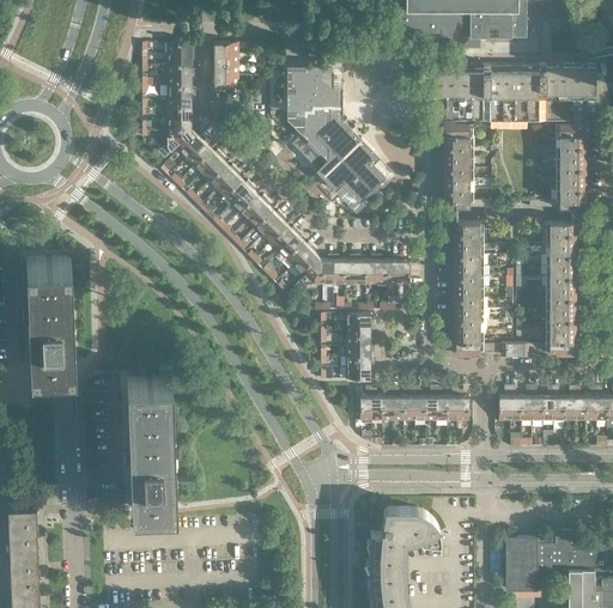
[(480,49),(479,38),(526,38),(526,0),(405,0),(406,11),(398,11),(398,38),(445,37),(445,49),(480,49)]
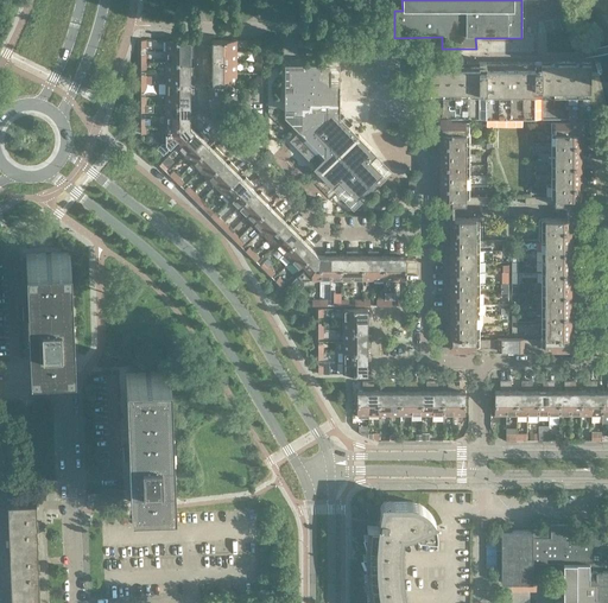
[(208,50),(208,56),(236,56),(236,44),(211,44),(211,50),(208,50)]
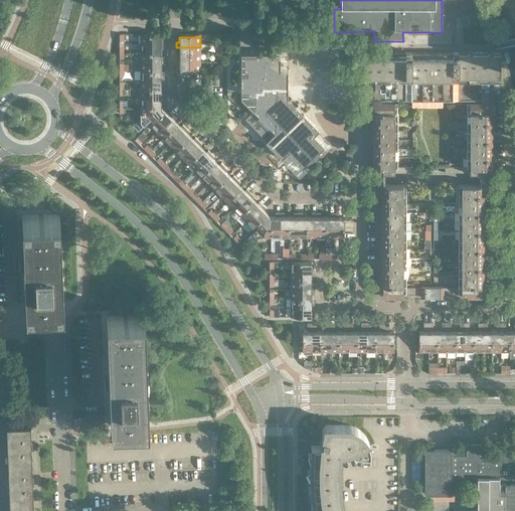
[(161,38),(140,38),(140,47),(164,47),(164,42),(161,42),(161,38)]
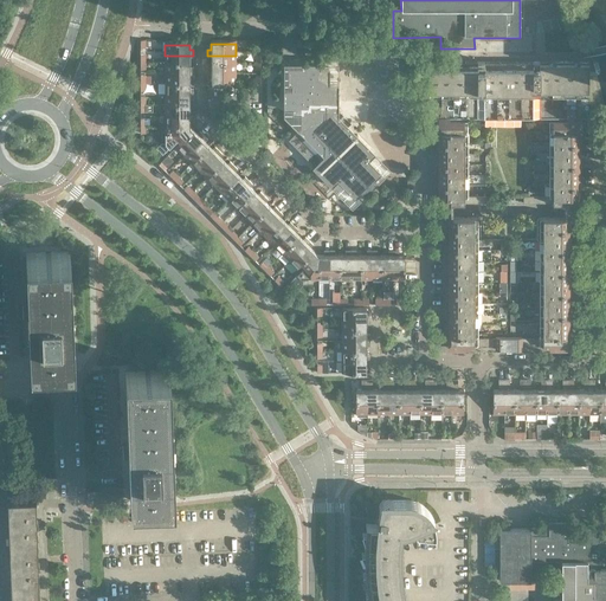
[(193,56),(165,56),(165,66),(189,66),(189,62),(193,62),(193,56)]
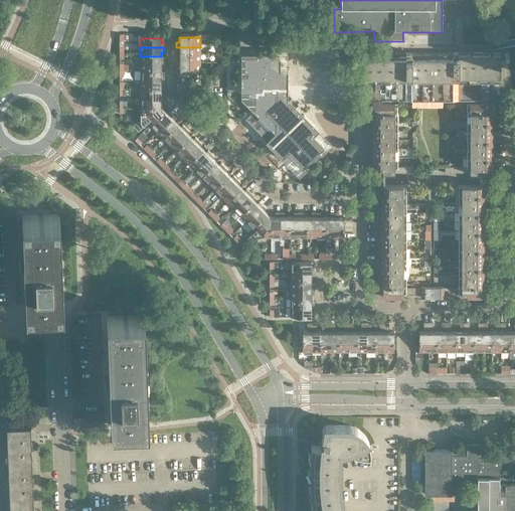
[(200,47),(176,47),(176,51),(179,51),(179,56),(200,56),(200,47)]
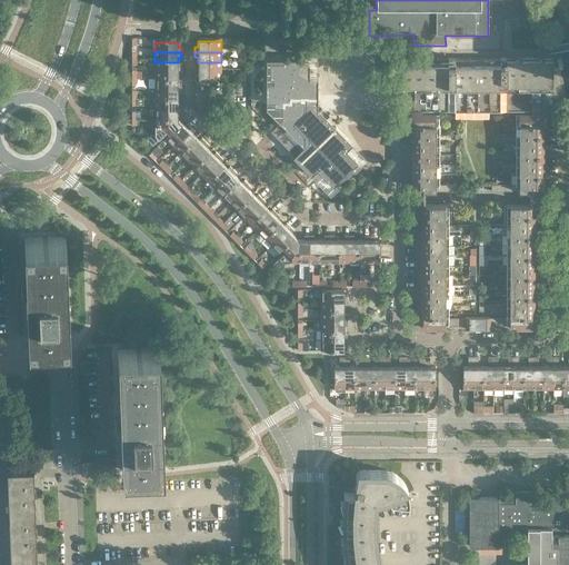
[(178,62),(155,62),(155,72),(181,72),(181,67),(178,67),(178,62)]
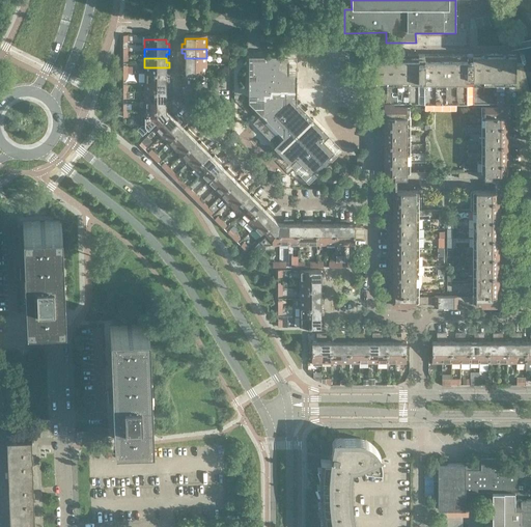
[(206,58),(185,58),(185,62),(182,62),(182,67),(206,67),(206,58)]
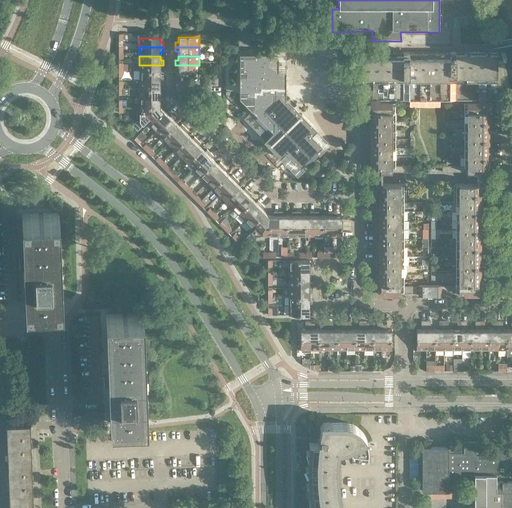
[(254,60),(243,61),(243,74),(246,74),(246,81),(239,81),(239,95),(247,95),(247,99),(254,99),(254,111),(244,121),(265,143),(263,144),(280,161),(285,156),(299,171),(305,165),(308,168),(319,157),(317,154),(322,149),(311,138),(317,132),(301,117),(300,118),(293,111),(296,107),(290,102),(287,105),(282,100),(282,78),(278,78),(278,60),(270,61),(270,57),(254,56),(254,60)]
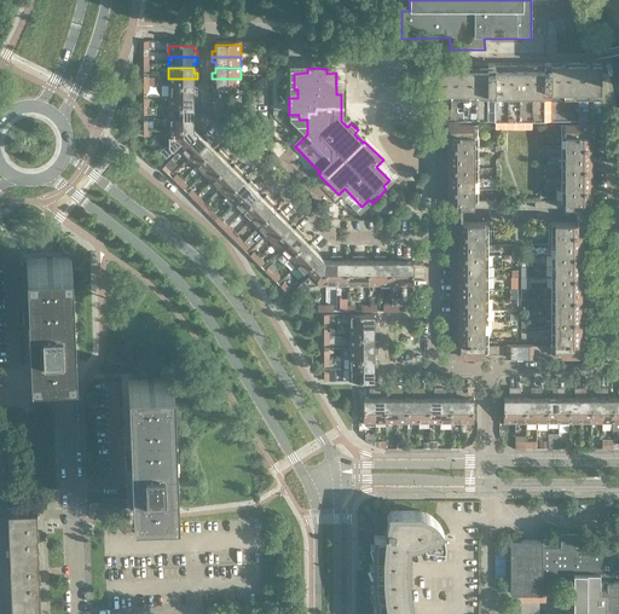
[(487,68),(438,68),(438,74),(438,125),(495,125),(495,132),(532,132),(532,125),(601,125),(601,97),(601,68),(550,68),(544,68),(495,68),(487,68)]
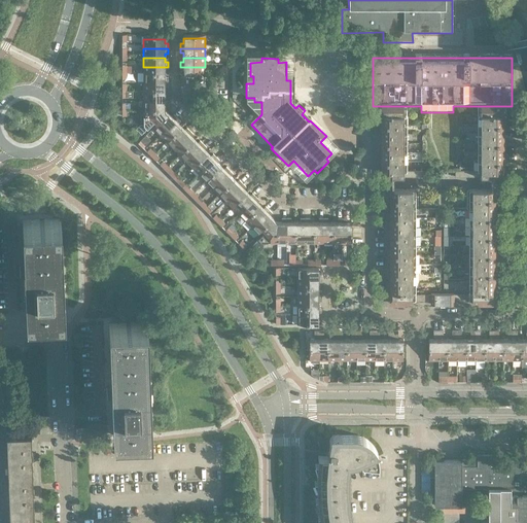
[(168,67),(143,67),(143,76),(165,76),(165,72),(168,72),(168,67)]
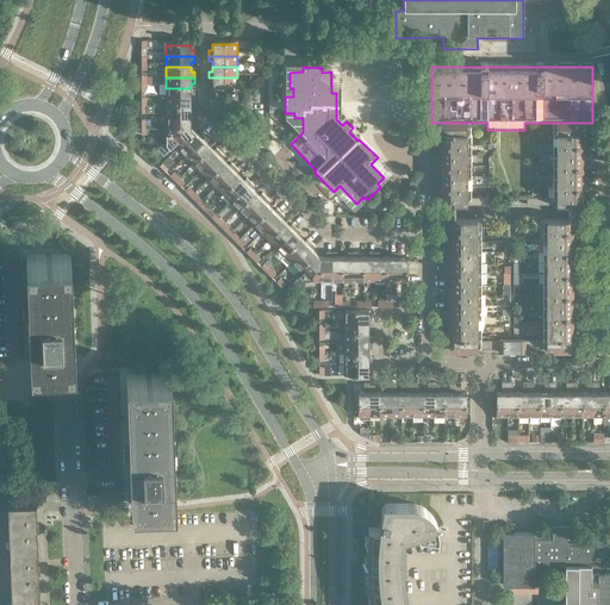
[(237,78),(209,78),(209,82),(212,82),(212,88),(237,88),(237,78)]
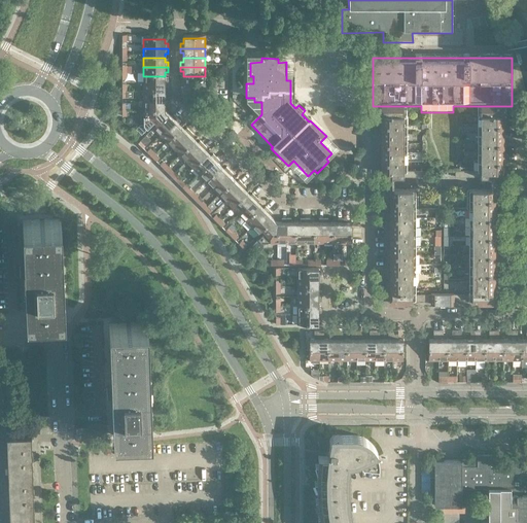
[(165,76),(143,76),(143,85),(168,85),(168,80),(165,80),(165,76)]
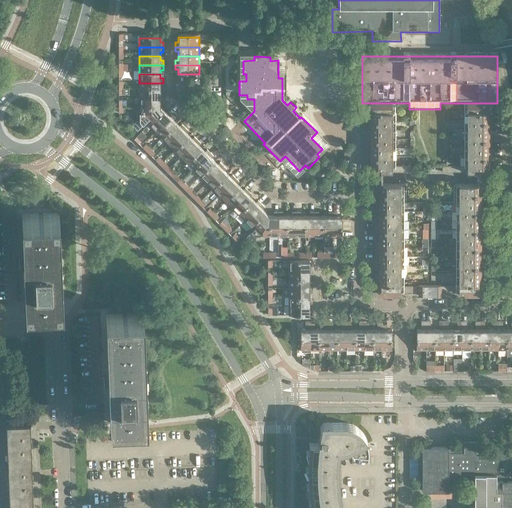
[(300,98),(300,104),(335,104),(335,76),(315,76),(315,89),(294,89),(294,98),(300,98)]
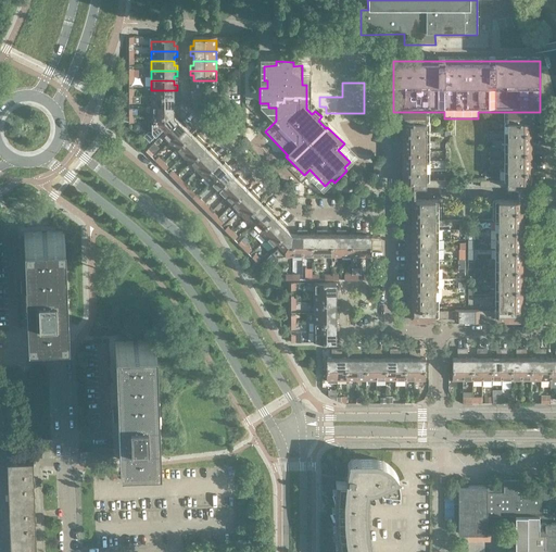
[(177,90),(151,90),(151,100),(174,100),(174,96),(177,96),(177,90)]
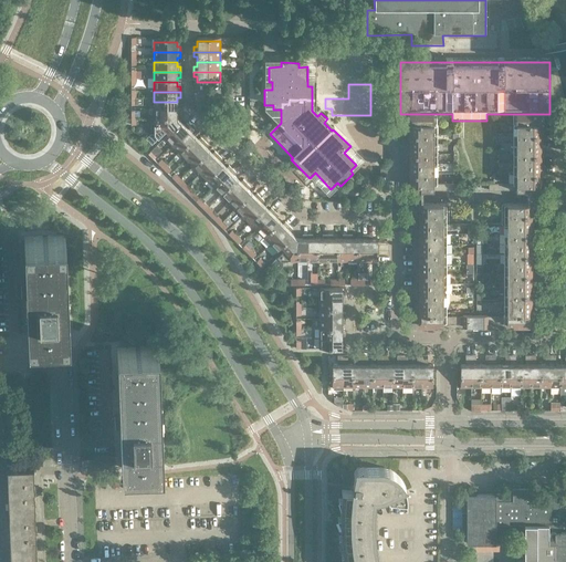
[(177,102),(154,102),(154,112),(180,112),(180,106),(177,106),(177,102)]
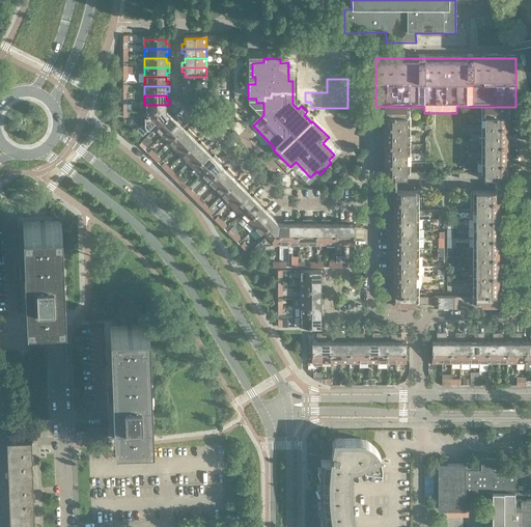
[(169,105),(144,105),(144,114),(166,115),(166,109),(169,109),(169,105)]
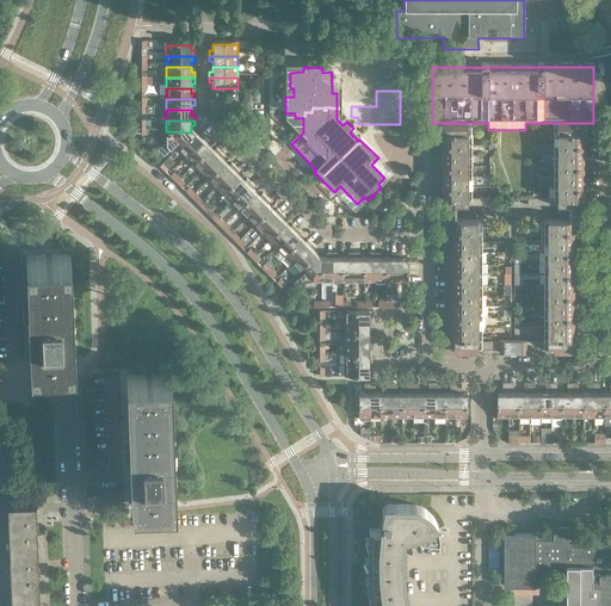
[(584,125),(553,125),(553,202),(528,202),(528,209),(557,209),(573,209),(573,206),(584,208),(584,171),(584,142),(584,125)]
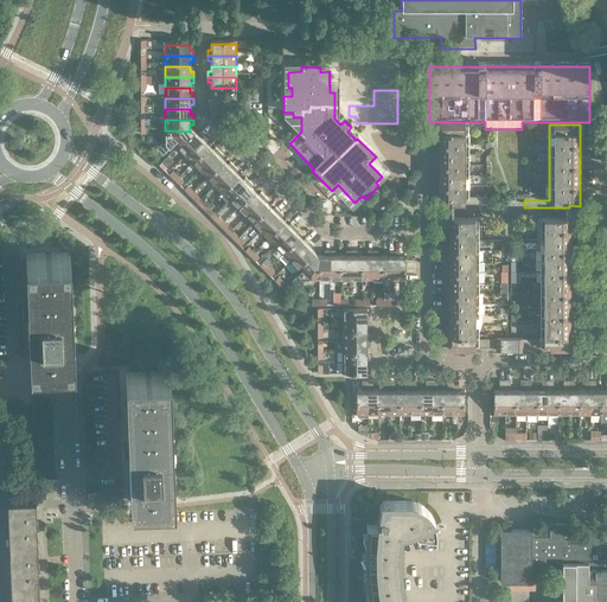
[(468,126),(439,126),(438,206),(448,206),(448,207),(451,207),(494,207),(494,200),(468,200),(468,126)]
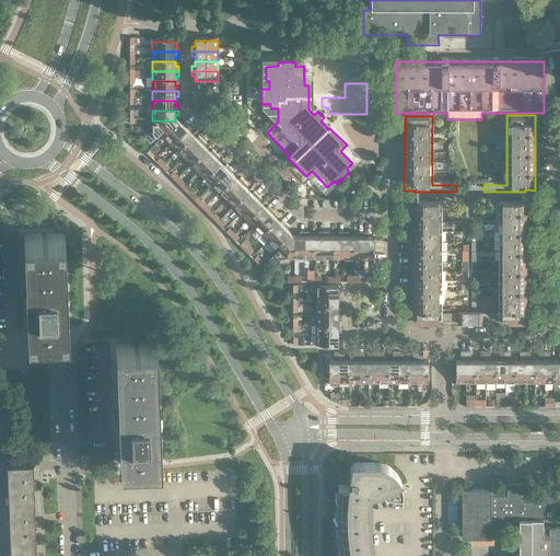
[(152,137),(147,138),(144,140),(150,147),(176,122),(175,122),(152,120),(152,137)]
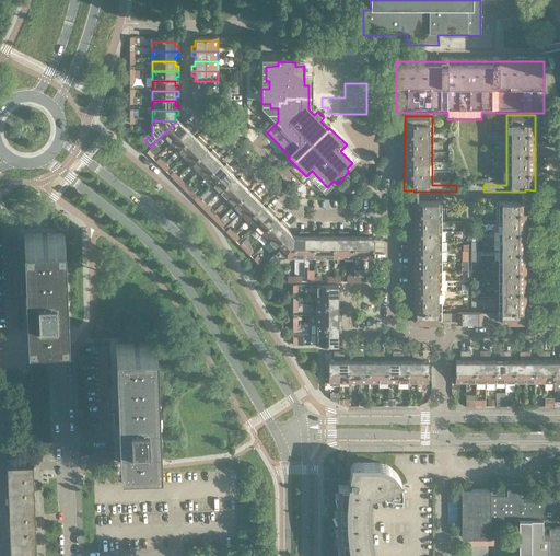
[(166,136),(162,140),(170,148),(188,129),(185,126),(183,128),(178,124),(166,136)]
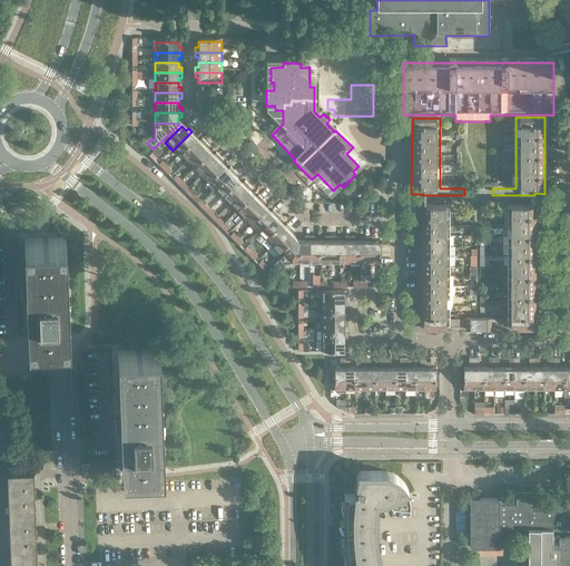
[(192,132),(173,150),(179,157),(196,140),(193,137),(195,135),(192,132)]
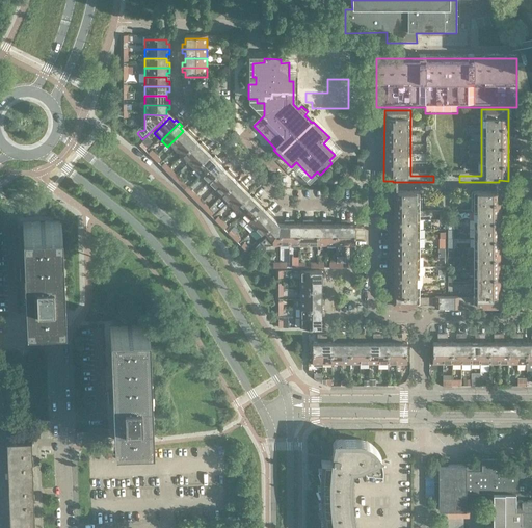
[(183,131),(167,147),(175,154),(192,136),(188,132),(186,134),(183,131)]
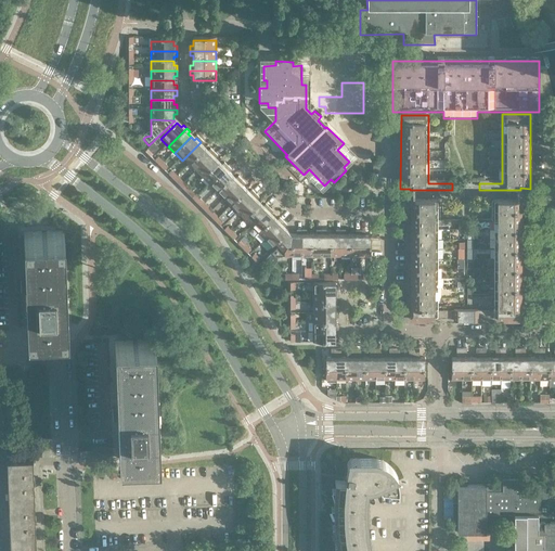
[(201,142),(182,161),(189,167),(205,151),(202,148),(204,145),(201,142)]
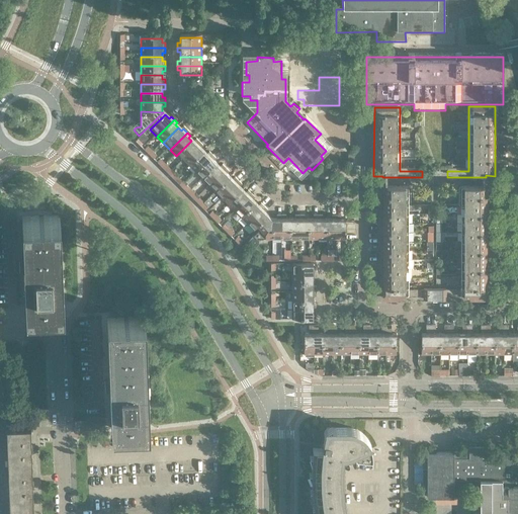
[(144,146),(139,141),(136,144),(141,149),(144,146)]
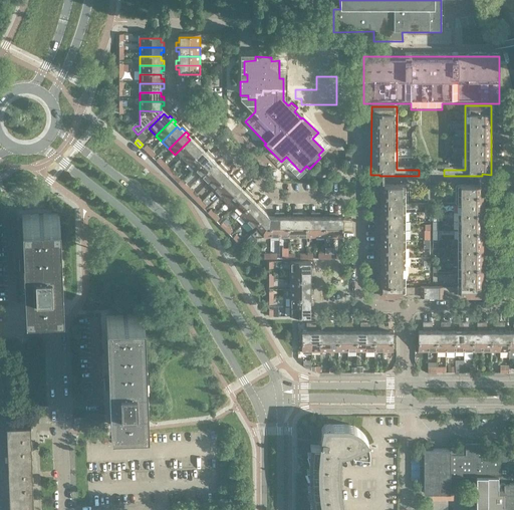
[(190,140),(175,155),(182,161),(198,145),(195,141),(193,143),(190,140)]
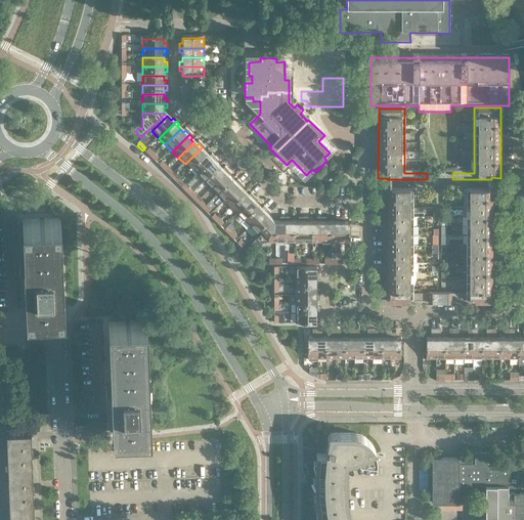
[(202,147),(185,164),(191,171),(207,156),(204,153),(205,150),(202,147)]
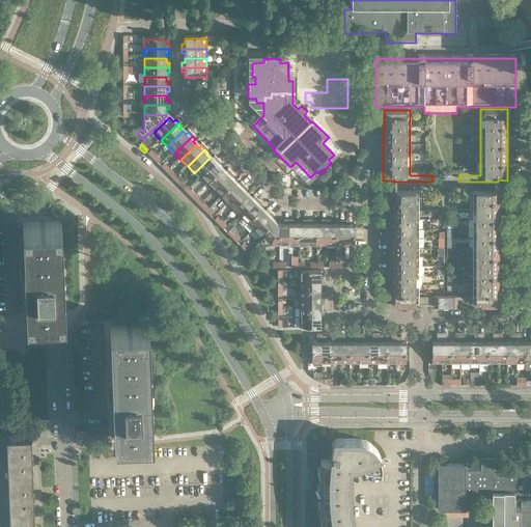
[(210,158),(194,173),(200,179),(218,162),(215,159),(213,161),(210,158)]
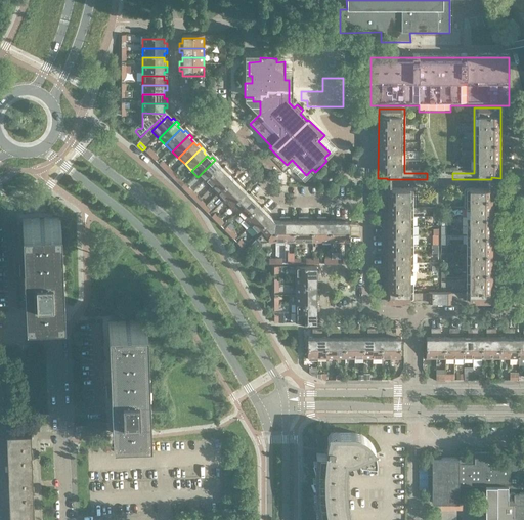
[(215,160),(198,177),(205,183),(220,169),(216,166),(218,164),(215,160)]
